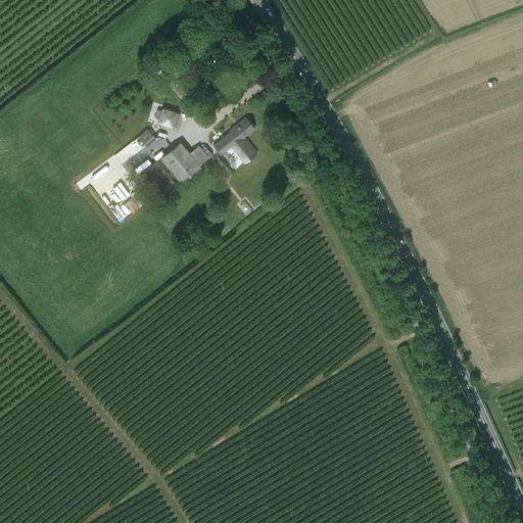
[(177,114),(178,111),(164,107),(159,122),(175,127),(179,115),(177,114)]
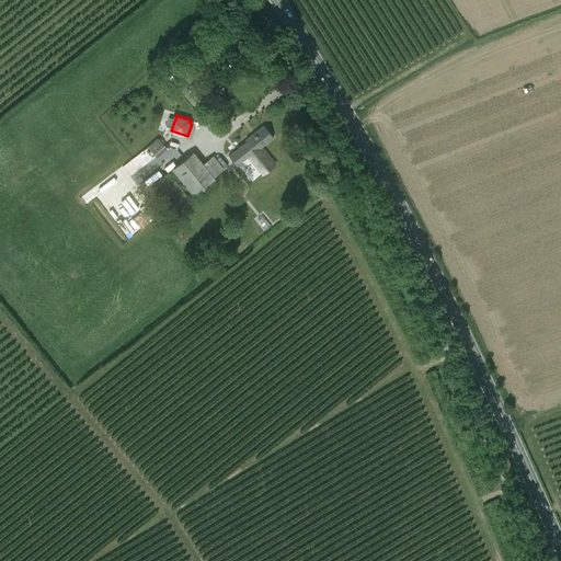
[(248,141),(228,156),(236,165),(248,157),(263,175),(275,164),(261,147),(273,137),(264,126),(245,140),(248,141)]
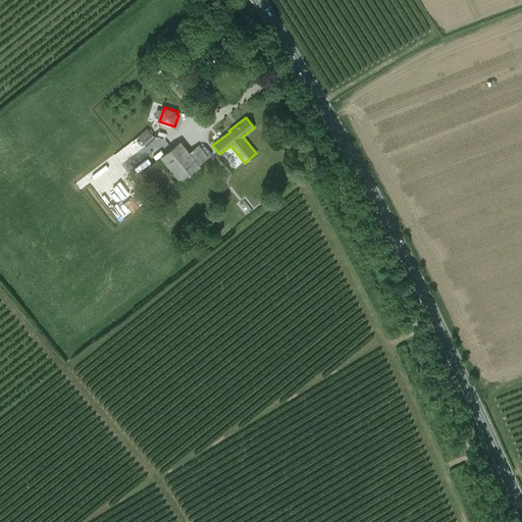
[(146,146),(155,138),(146,128),(138,137),(146,146)]
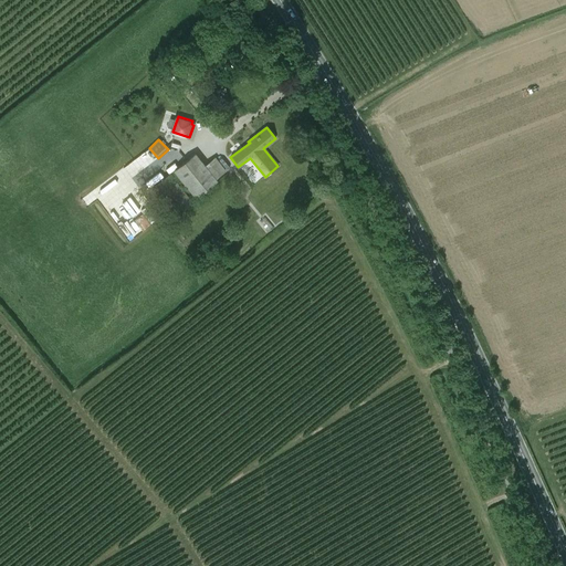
[(216,179),(227,170),(215,157),(205,165),(196,153),(173,171),(195,198),(218,180),(216,179)]
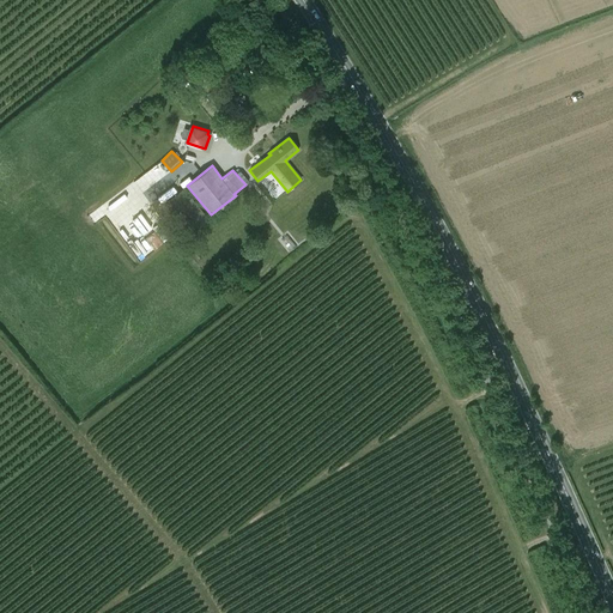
[(207,218),(184,188),(167,201),(190,231),(207,218)]
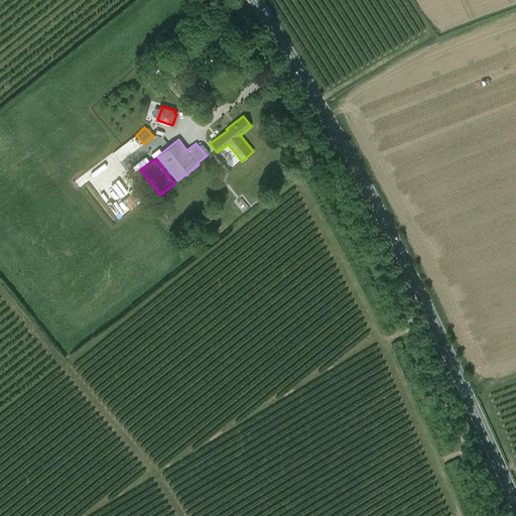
All buildings are outlined.
